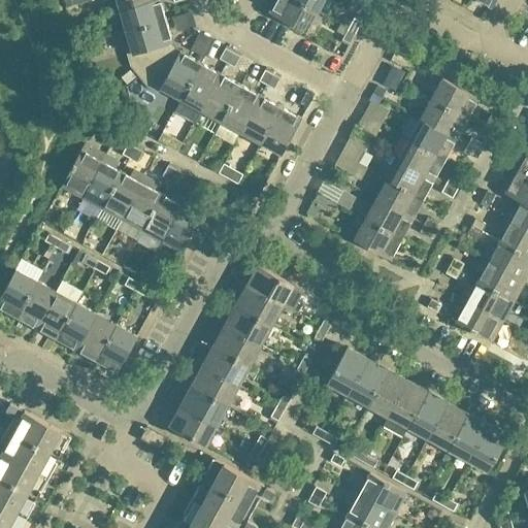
[(151,0),(116,0),(119,9),(151,0)]
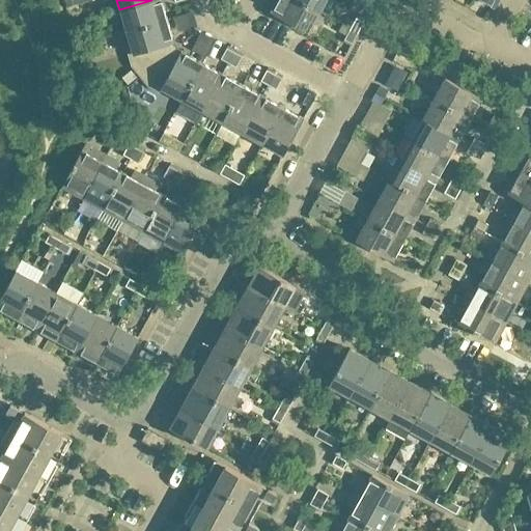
[(166,20),(160,0),(151,0),(119,9),(126,31),(166,20)]
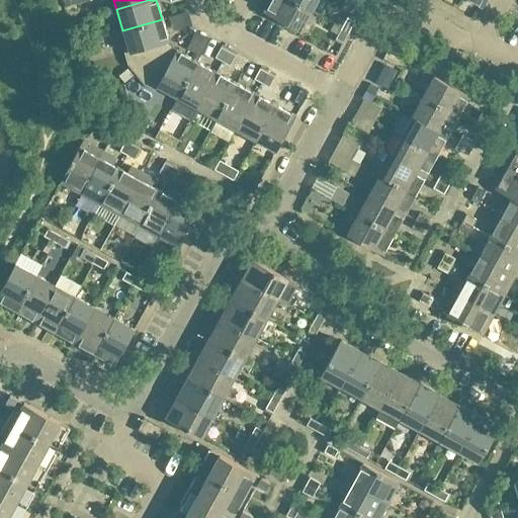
[(299,32),(311,12),(287,0),(270,0),(263,13),(299,32)]
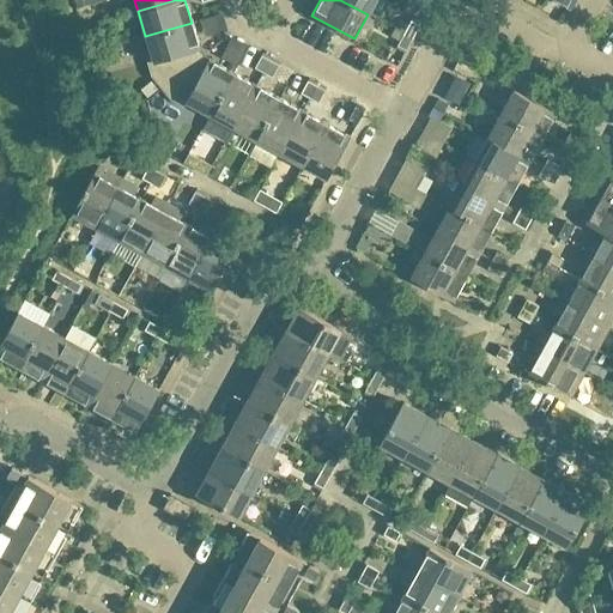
[(375,0),(340,0),(368,14),(369,13),(377,18),(381,12),(372,7),(375,0)]
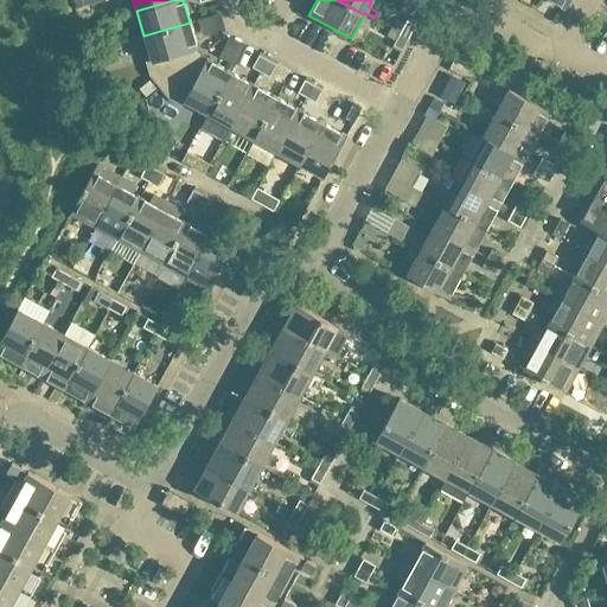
[(547,0),(566,10),(570,0),(547,0)]
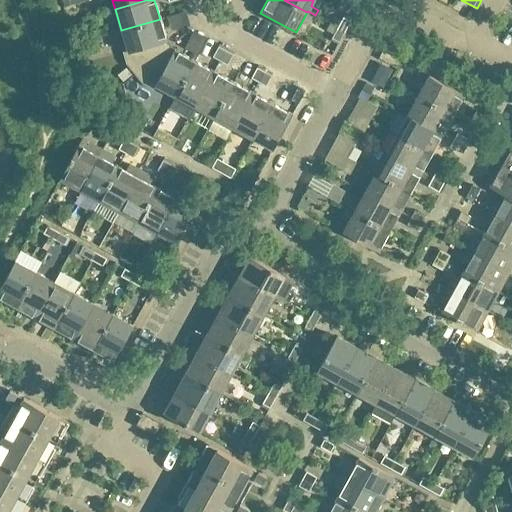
[(332,16),(328,24),(337,28),(341,21),(332,16)]
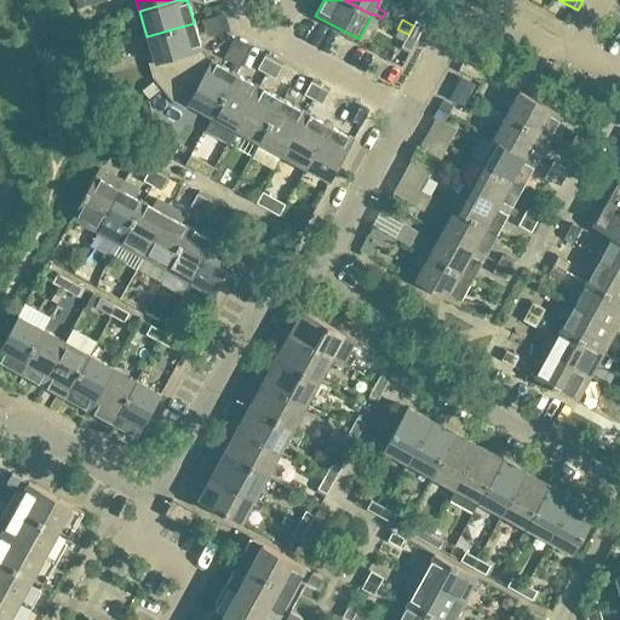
[(417,39),(425,24),(415,19),(413,26),(408,34),(417,39)]
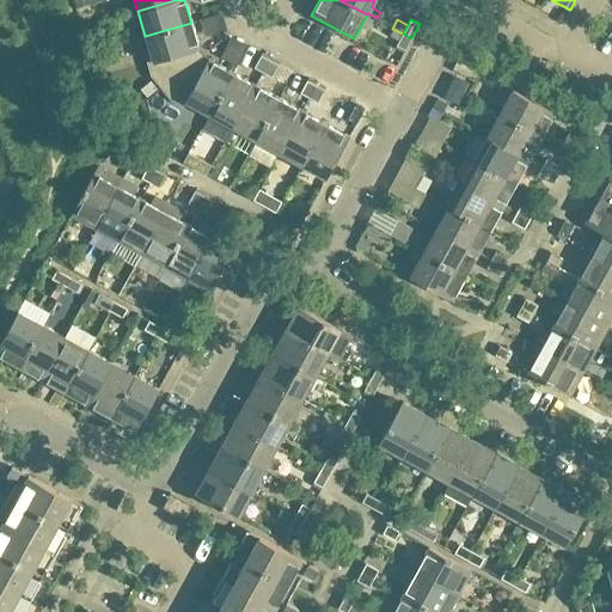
[(199,59),(196,50),(200,49),(191,23),(145,36),(153,62),(147,63),(151,77),(160,89),(199,59)]
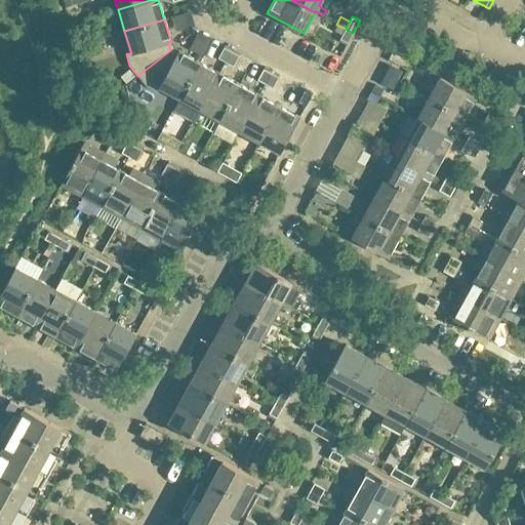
[(336,25),(332,33),(340,37),(346,29),(336,25)]
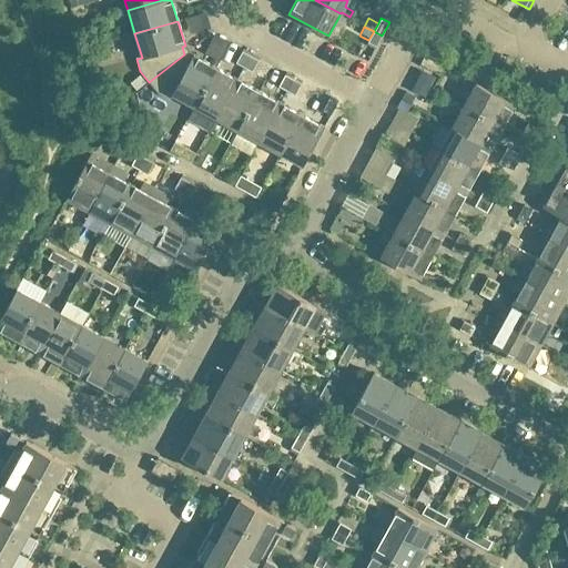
[(374,50),(382,36),(374,31),(368,40),(366,46),(374,50)]
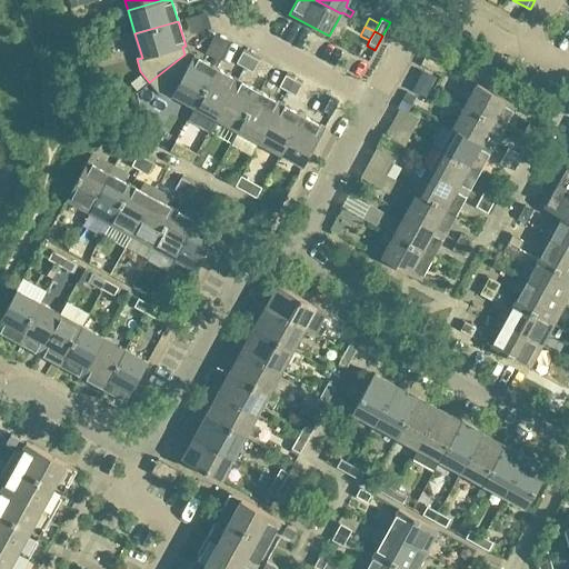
[(243,67),(251,53),(243,49),(236,63),(243,67)]
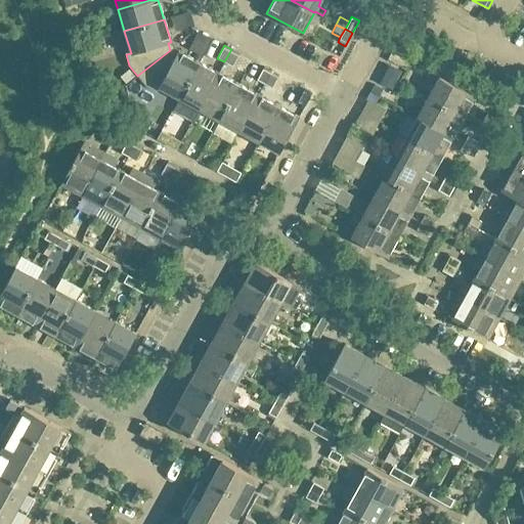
[(231,66),(237,53),(231,49),(224,61),(231,66)]
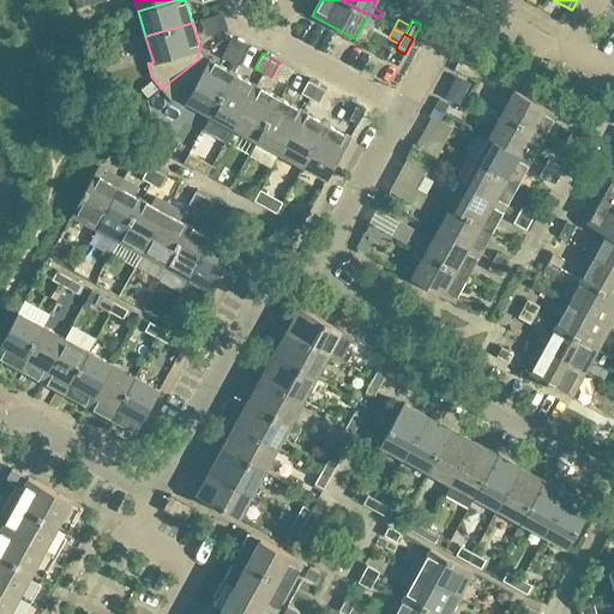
[(210,116),(233,72),(209,59),(206,62),(199,59),(161,89),(170,101),(182,108),(186,103),(210,116)]
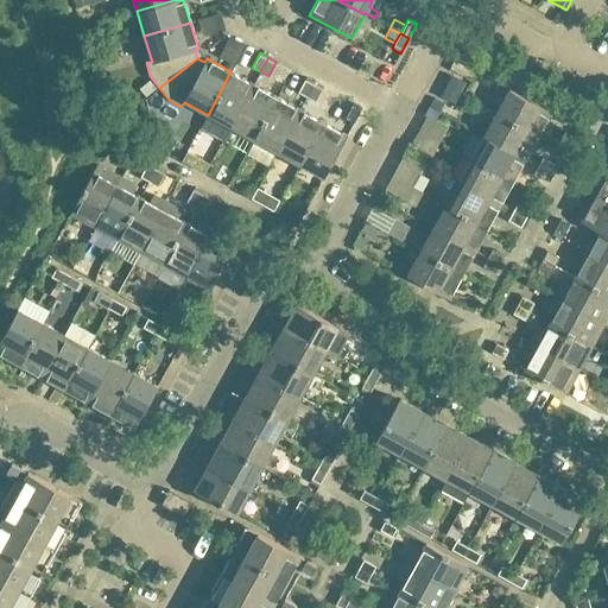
[(236,115),(253,84),(230,71),(208,115),(229,127),(236,115)]
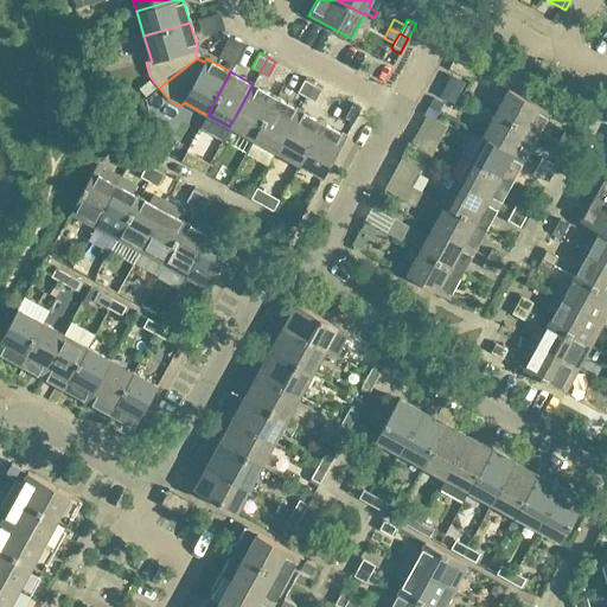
[(306,97),(314,82),(305,77),(296,93),(306,97)]
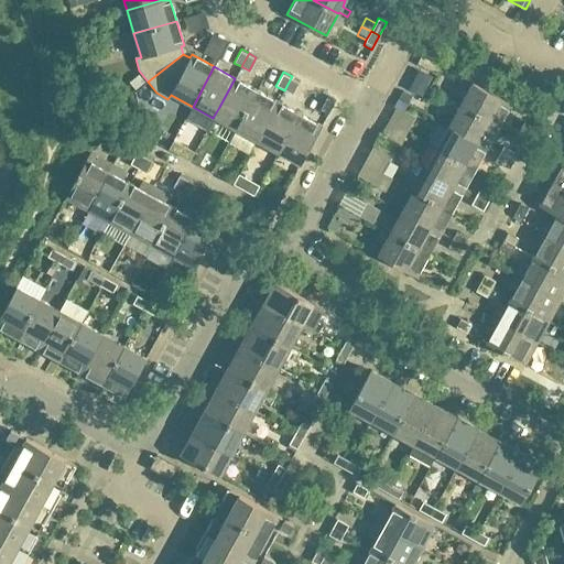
[(138,76),(127,85),(133,93),(143,84),(138,76)]
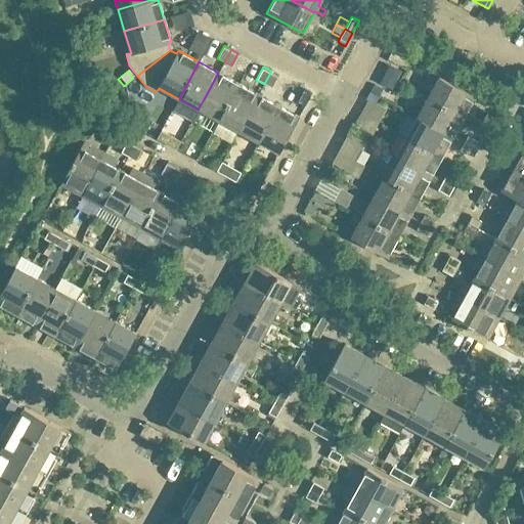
[(271,88),(278,75),(271,71),(264,84),(271,88)]
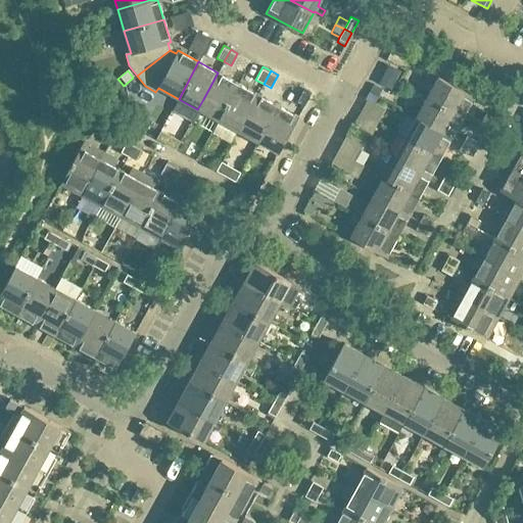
[(229,99),(238,84),(218,73),(203,99),(197,109),(217,121),(229,99)]
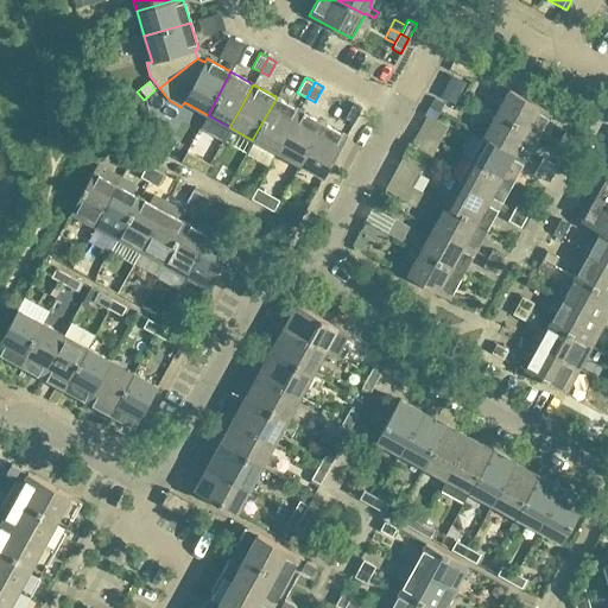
[(550,115),(551,113),(508,90),(495,114),(538,137),(550,115)]
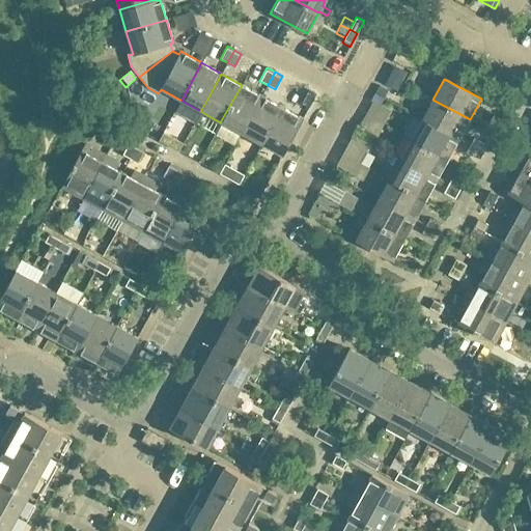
[(241,134),(258,101),(261,96),(242,85),(232,101),(220,122),(241,134)]
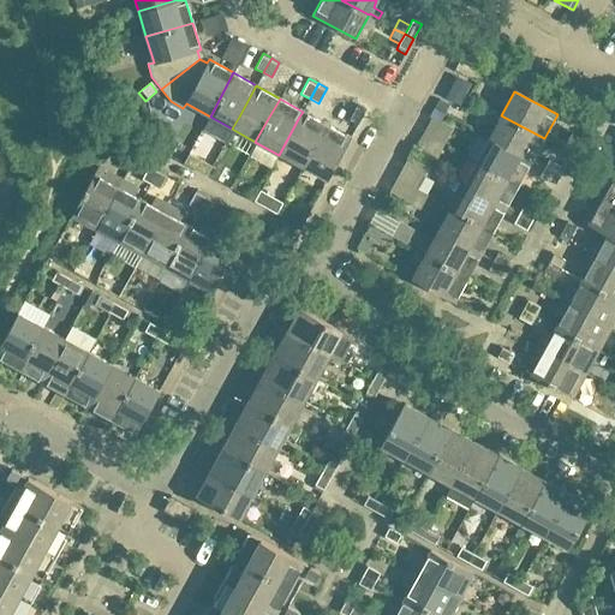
[(439,101),(434,109),(445,115),(445,117),(451,107),(439,101)]
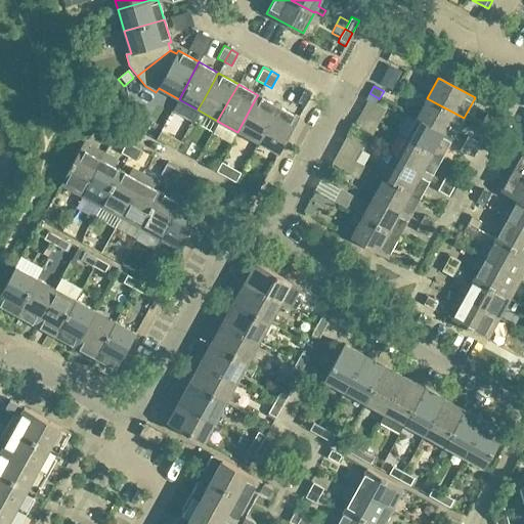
[(308,99),(311,94),(304,90),(298,99),(297,102),(304,106),(308,99)]
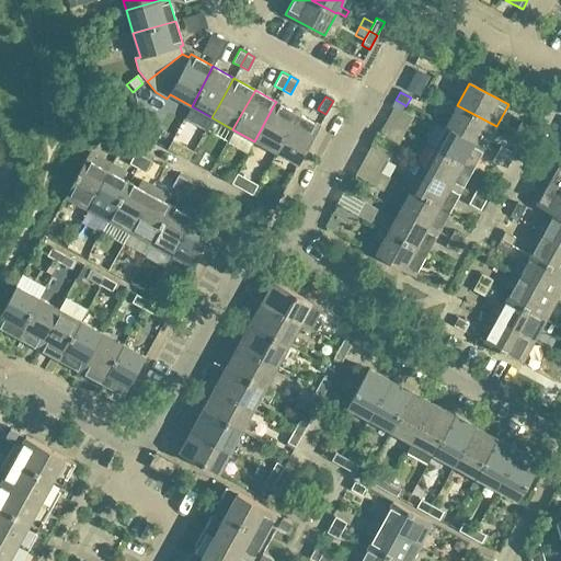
[(396,100),(391,107),(401,114),(405,105),(396,100)]
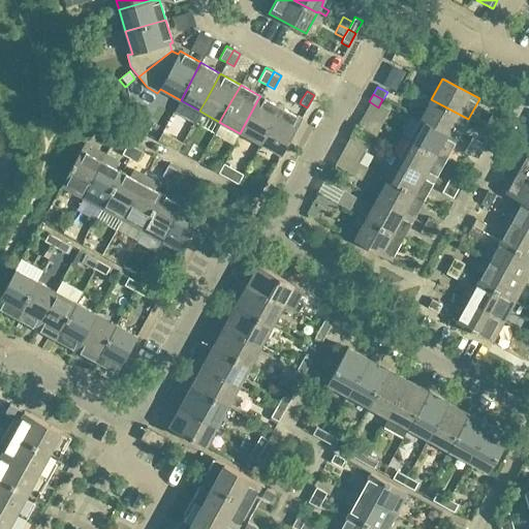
[(259,144),(280,106),(260,96),(257,100),(240,133),(259,144)]
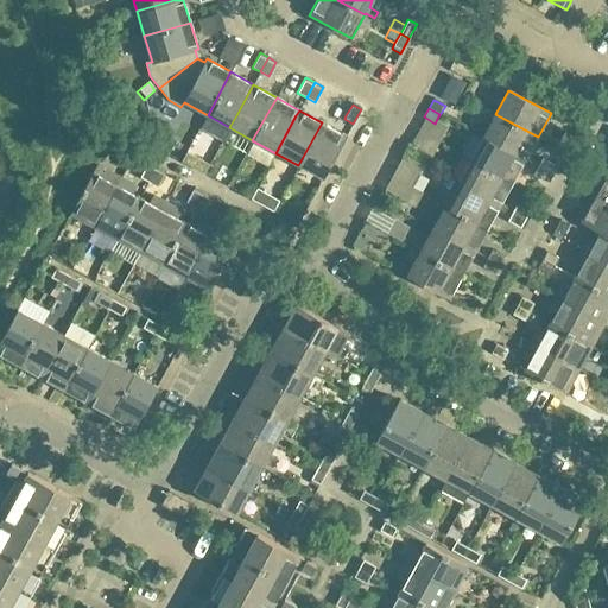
[(538,137),(495,114),(482,137),(525,160),(538,137)]
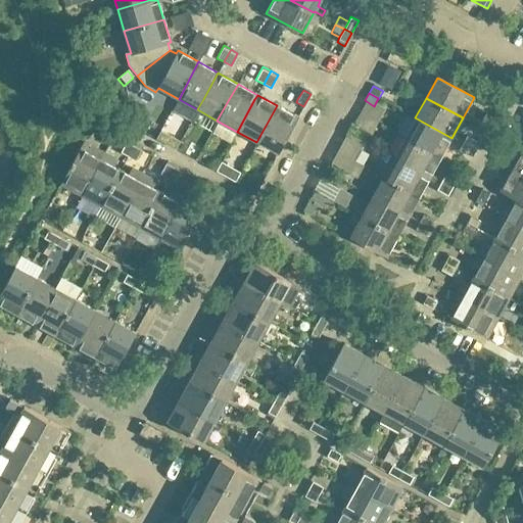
[(278,154),(297,117),(277,105),(256,142),(278,154)]
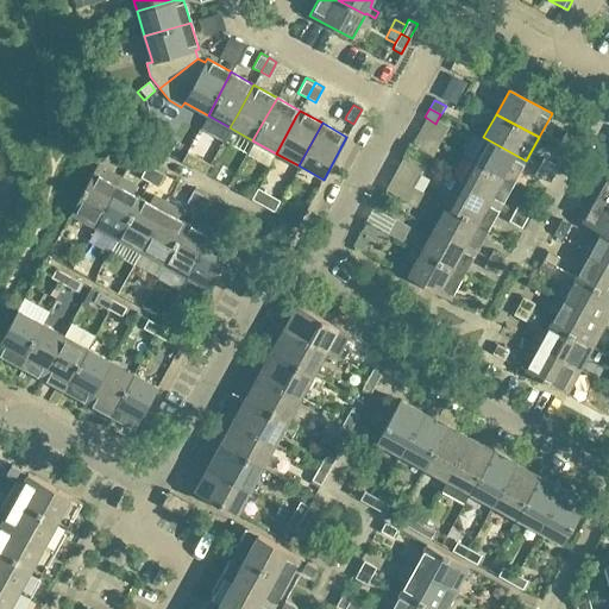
[(420,125),(413,146),(434,154),(441,132),(420,125)]
